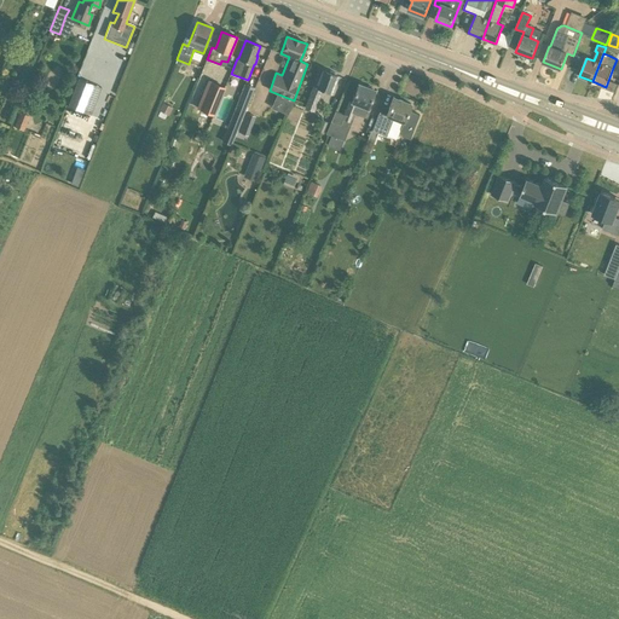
[(331,93),(334,87),(337,76),(335,75),(336,74),(330,71),(330,73),(323,70),(319,79),(317,79),(305,109),(313,111),(322,91),(331,93)]
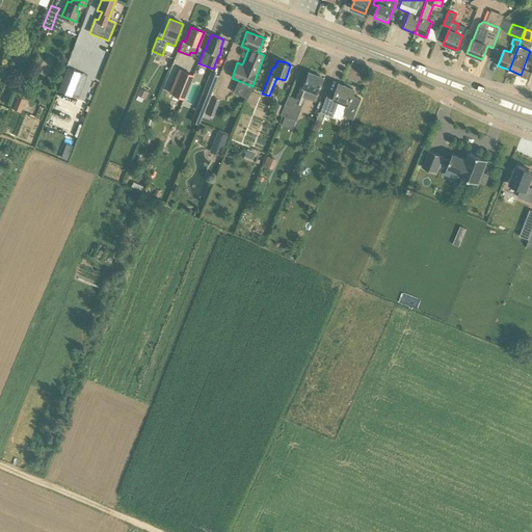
[(68,68),(58,91),(78,100),(87,76),(68,68)]
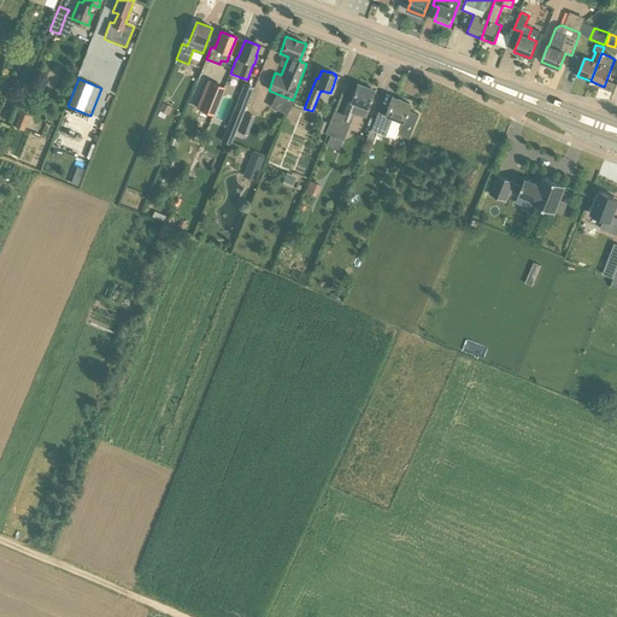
[(223,86),(207,80),(197,109),(212,115),(223,86)]
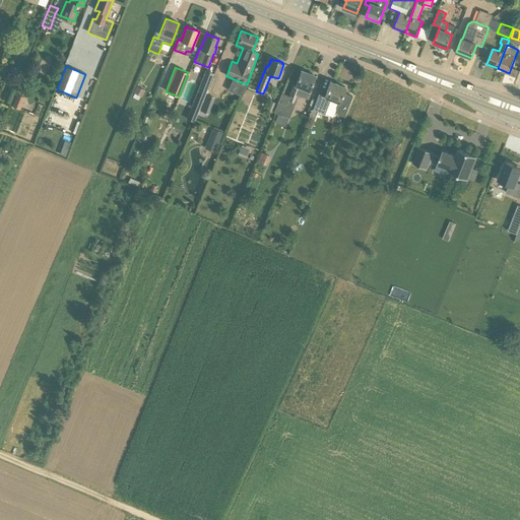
[(311,92),(310,91),(316,76),(314,75),(313,74),(310,72),(309,73),(301,70),(296,85),(294,84),(286,103),(280,101),(278,106),(288,110),(291,102),(295,104),(298,98),(308,102),(311,92)]
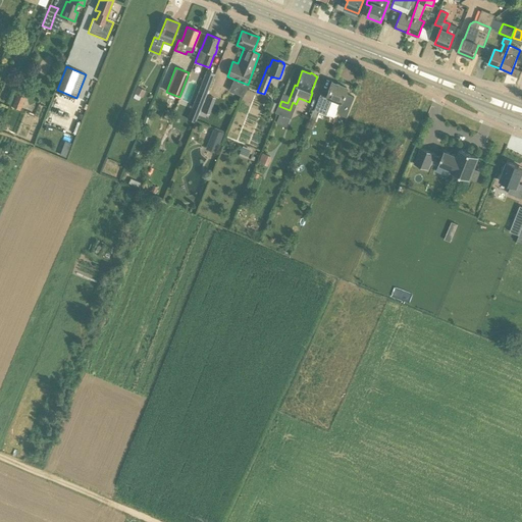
[(199,91),(206,93),(207,94),(214,74),(206,71),(199,91)]
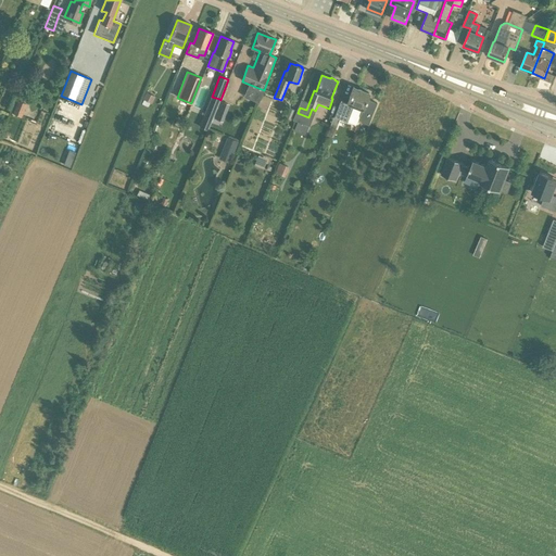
[(353,108),(363,111),(369,93),(353,87),(346,105),(340,102),(335,117),(329,128),(335,130),(339,119),(346,122),(353,108)]
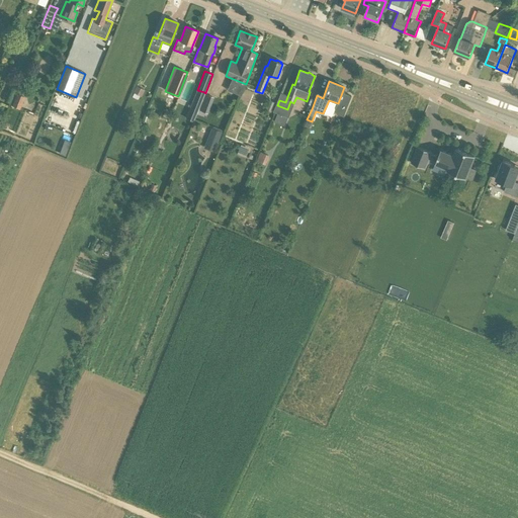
[(138,100),(140,97),(141,97),(145,90),(137,86),(134,94),(133,98),(138,100)]
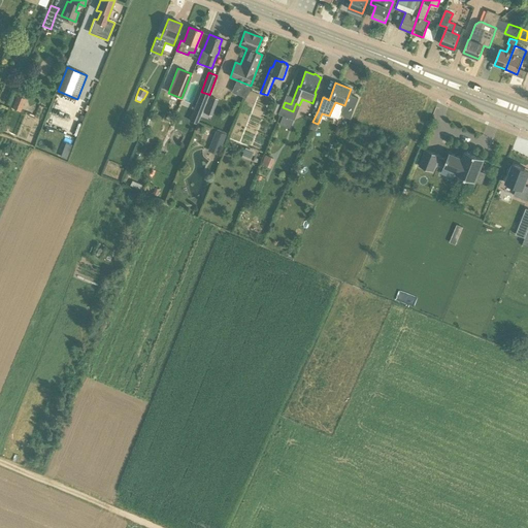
[(21,112),(26,100),(17,96),(11,109),(21,112)]
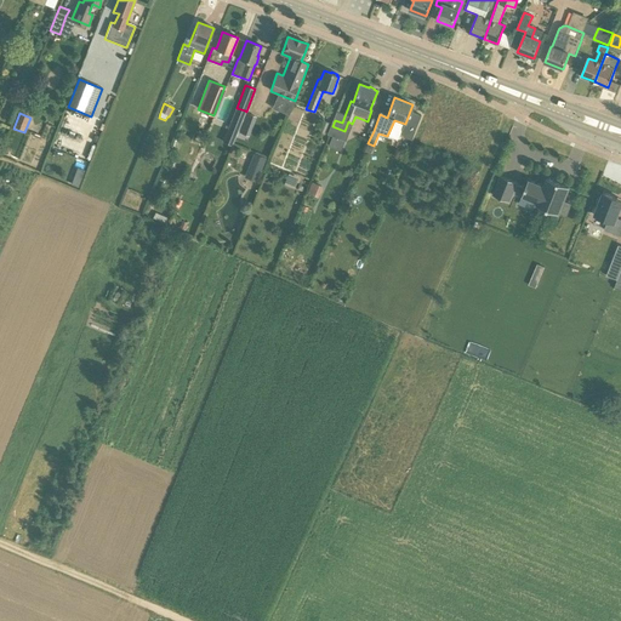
[(322,121),(318,134),(324,136),(329,124),(322,121)]
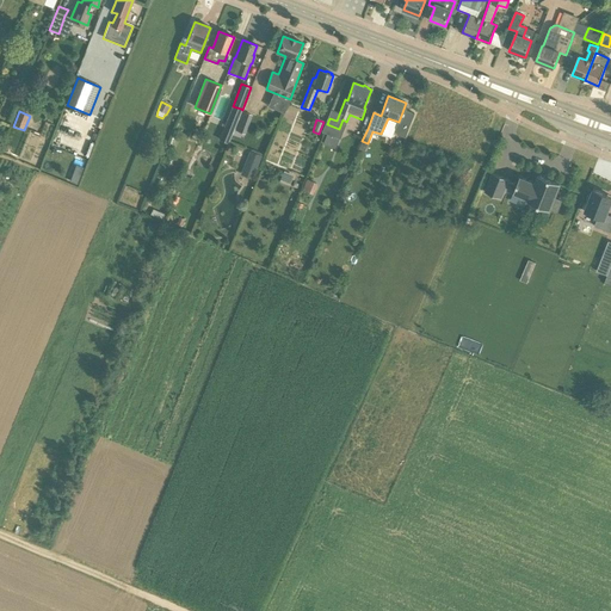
[(263,156),(250,152),(240,174),(253,180),(263,156)]
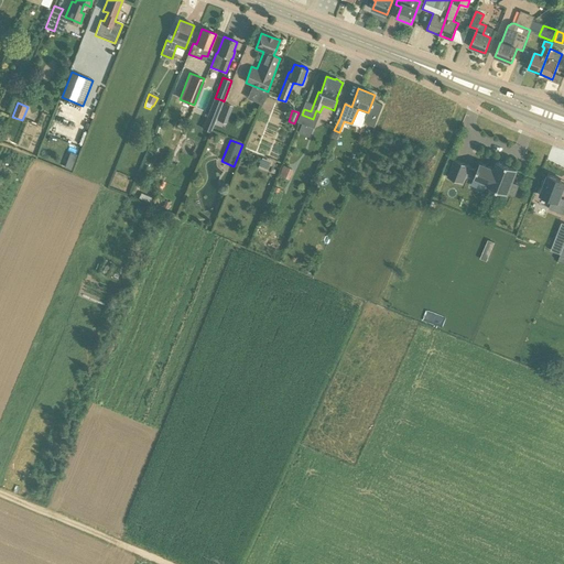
[(263,159),(259,169),(269,172),(272,163),(263,159)]
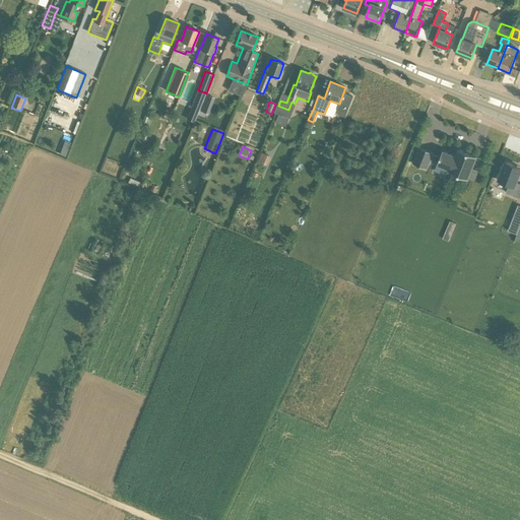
[(66,156),(69,149),(62,147),(60,154),(66,156)]
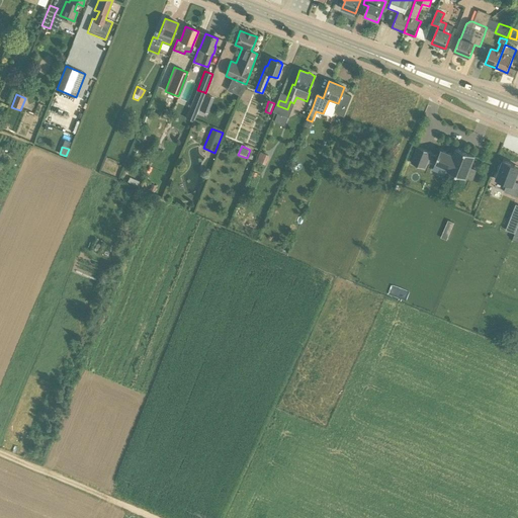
[(475,156),(456,148),(453,156),(441,151),(438,157),(431,154),(432,152),(418,147),(411,163),(425,168),(429,159),(436,162),(436,163),(448,168),(447,171),(465,178),(466,176),(472,179),(476,171),(469,168),(475,156)]
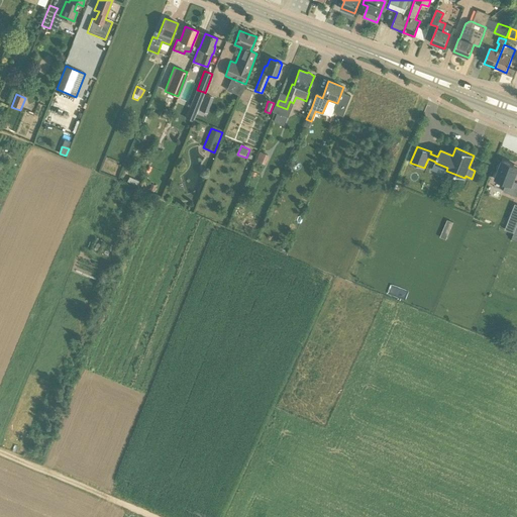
[(269,156),(260,152),(255,162),(265,166),(269,156)]
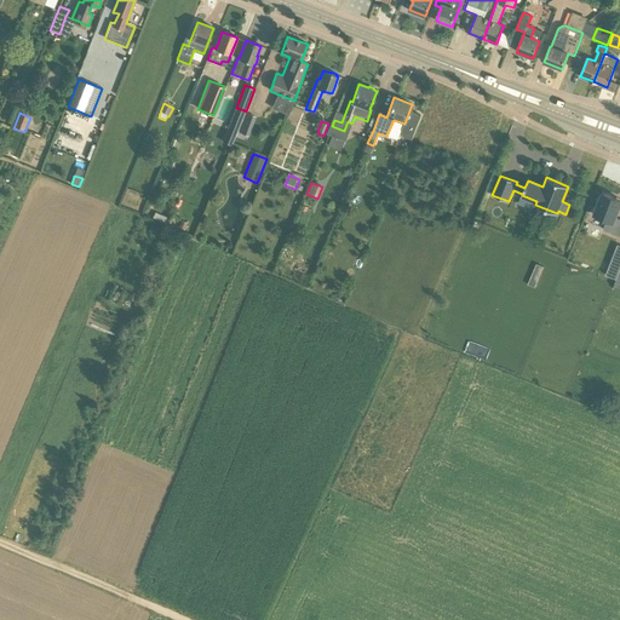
[(615,196),(602,191),(593,216),(607,220),(603,229),(619,235),(619,218),(616,217),(619,206),(619,199),(615,197),(615,196)]
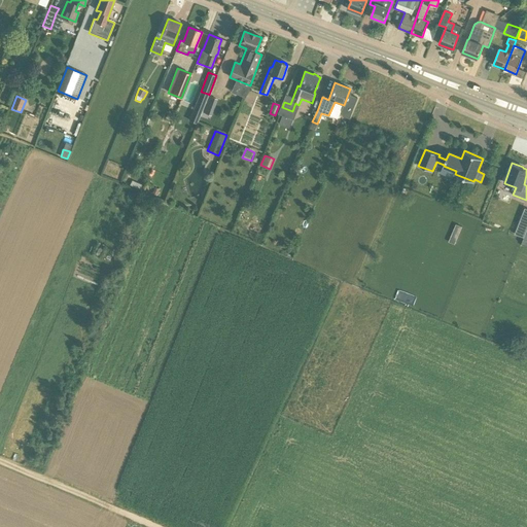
[(462,227),(456,224),(453,231),(459,234),(462,227)]
